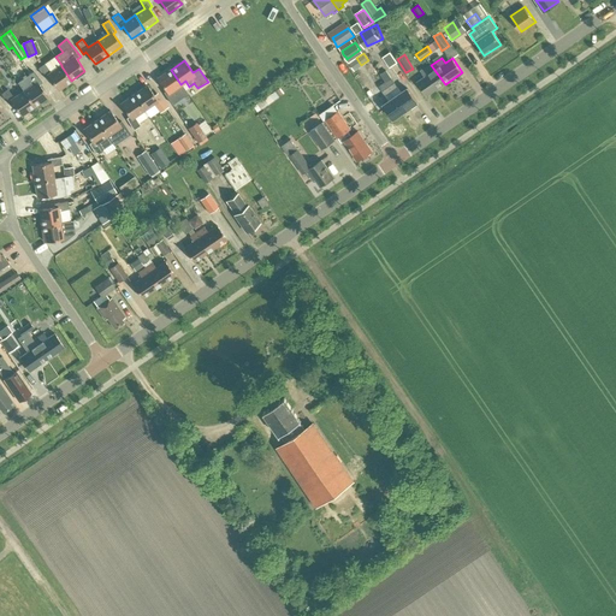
[(49,77),(58,89),(71,81),(61,66),(51,72),(45,64),(39,69),(47,80),(49,77)]
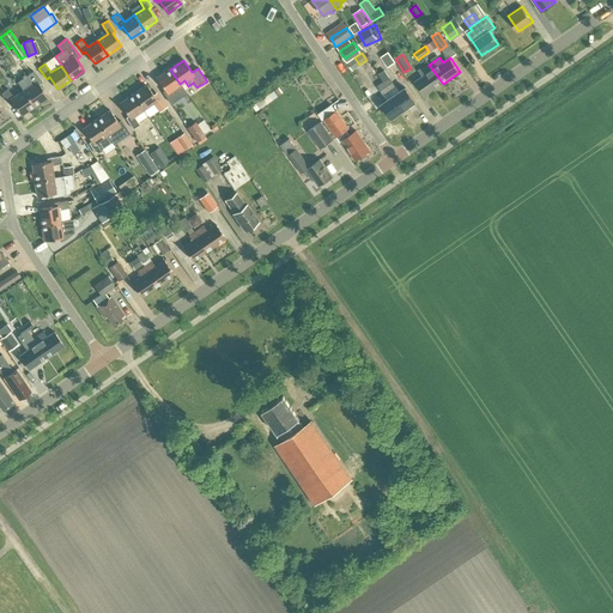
[(416,83),(425,96),(443,84),(429,65),(419,72),(423,77),(416,83)]
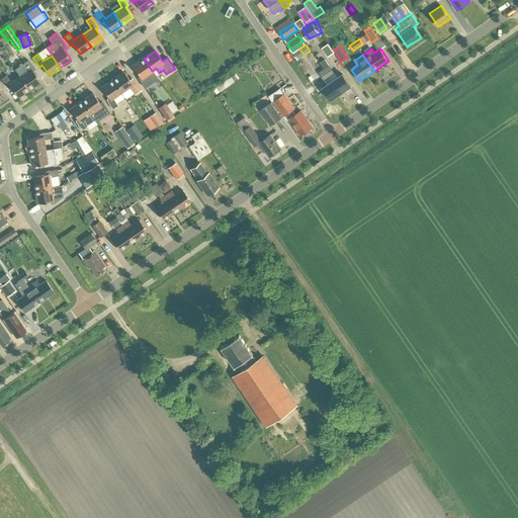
[(138,78),(143,87),(148,84),(144,77),(152,71),(144,59),(133,66),(140,77),(138,78)]
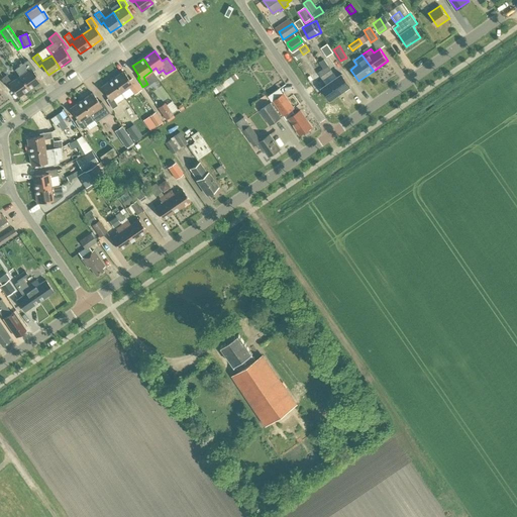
[(20,77),(28,89),(40,81),(33,71),(35,70),(29,60),(23,63),(28,71),(20,77)]
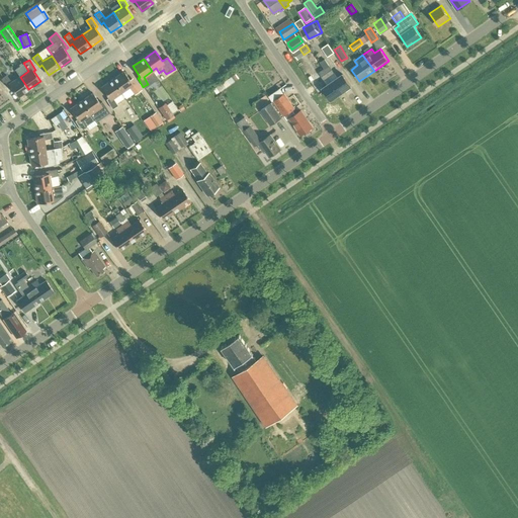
[(329,67),(326,69),(330,76),(334,73),(329,67)]
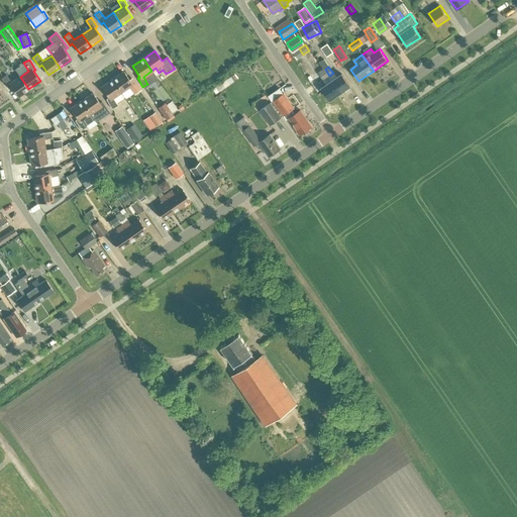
[(324,80),(329,76),(325,69),(319,73),(324,80)]
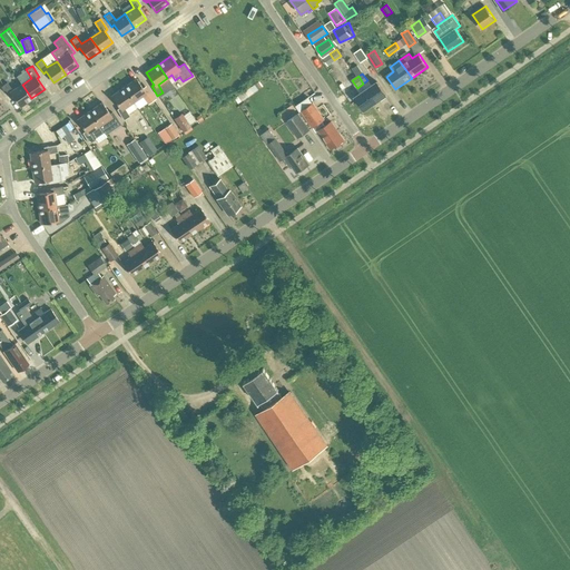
[(124,88),(134,101),(143,95),(148,102),(154,99),(146,89),(145,90),(136,79),(124,88)]
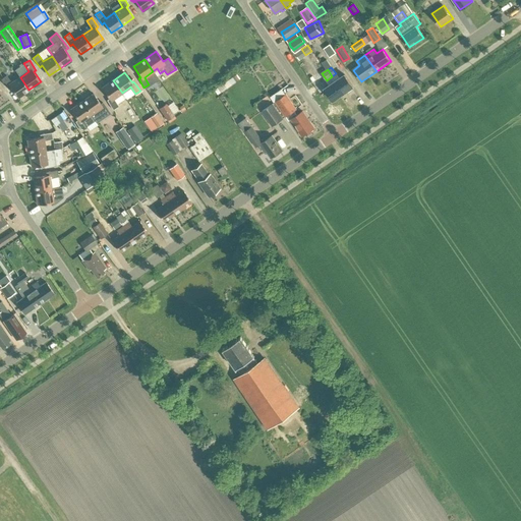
[(10,88),(17,98),(29,90),(20,77),(12,83),(6,75),(1,79),(8,89),(10,88)]
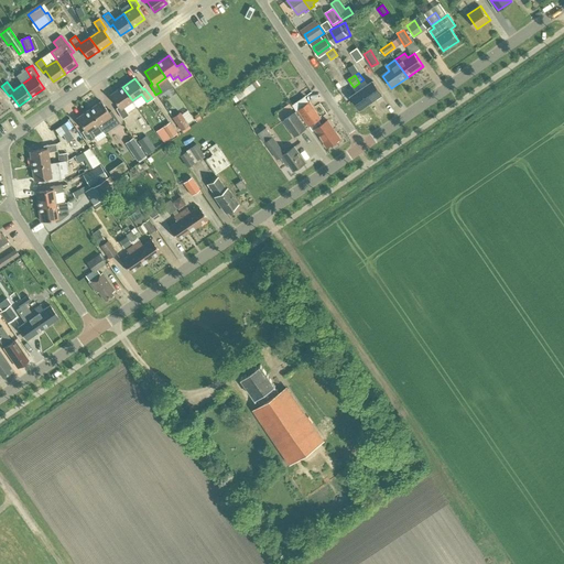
[(364,89),(372,101),(382,95),(373,82),(364,89)]
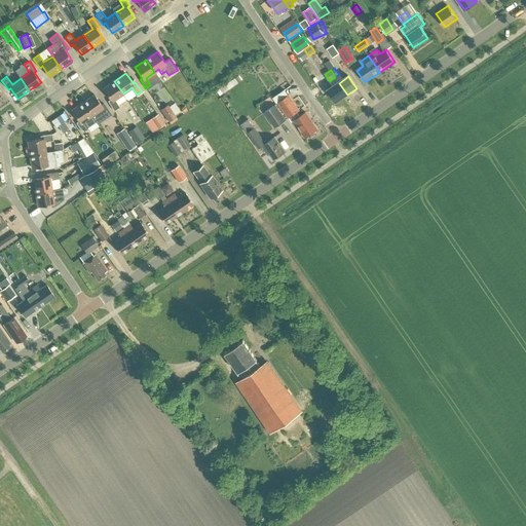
[(217,90),(220,96),(238,82),(235,77),(217,90)]
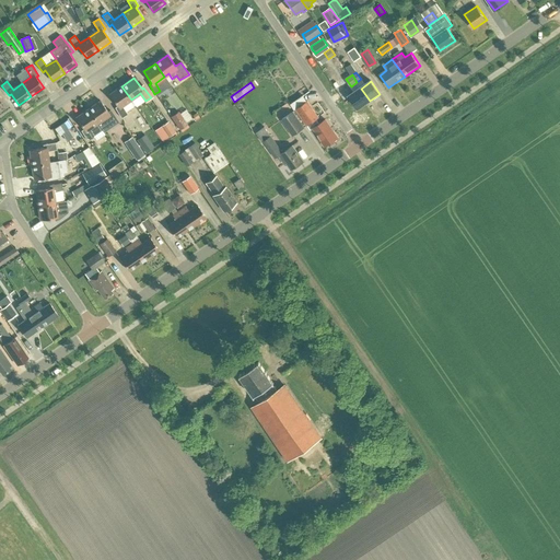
[(115,107),(121,117),(127,114),(121,106),(131,100),(121,86),(109,95),(117,106),(115,107)]
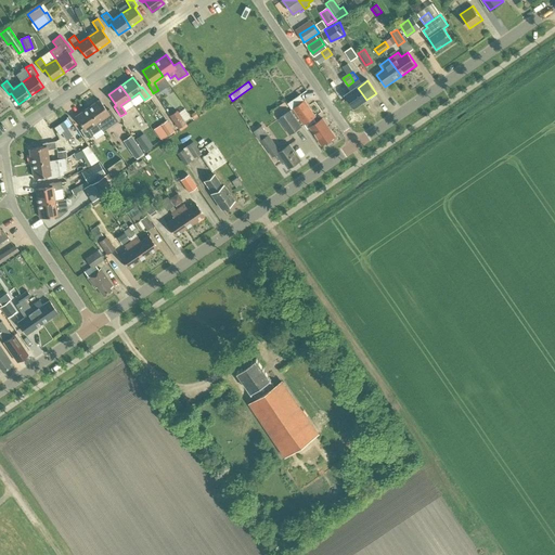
[(346,95),(356,108),(366,100),(358,88),(346,95)]
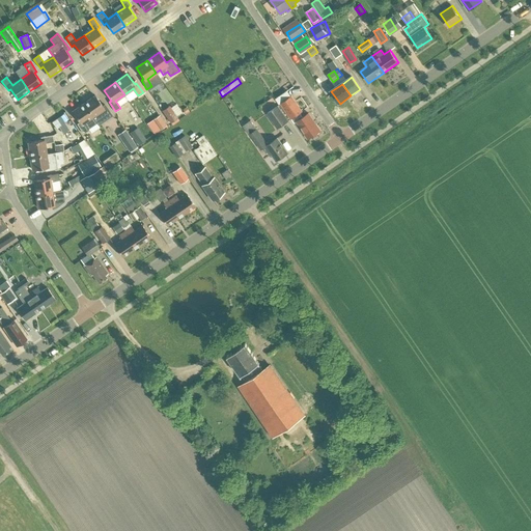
[(83,104),(96,121),(98,124),(112,115),(105,105),(103,106),(95,95),(83,104)]
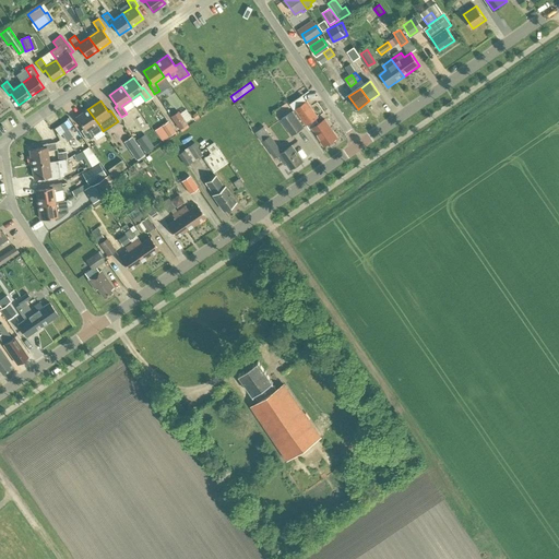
[(324,119),(322,121),(308,100),(295,109),(309,130),(312,128),(324,146),(336,138),(324,119)]
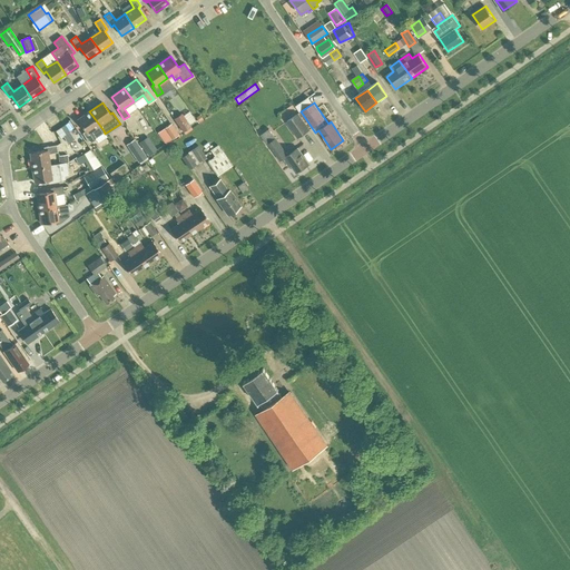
[(82,133),(89,143),(96,139),(94,137),(104,130),(89,111),(77,120),(85,131),(82,133)]
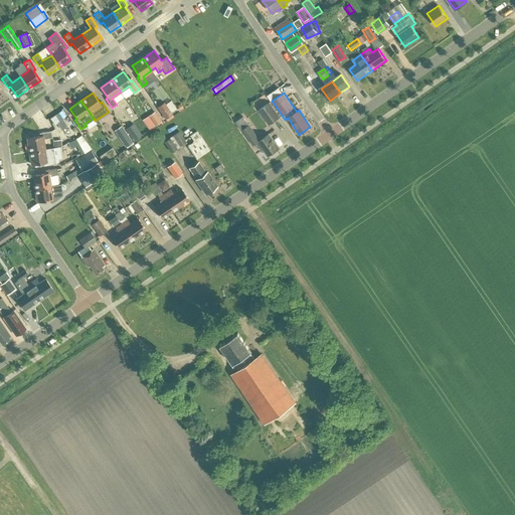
[(173,115),(164,102),(157,107),(166,120),(173,115)]
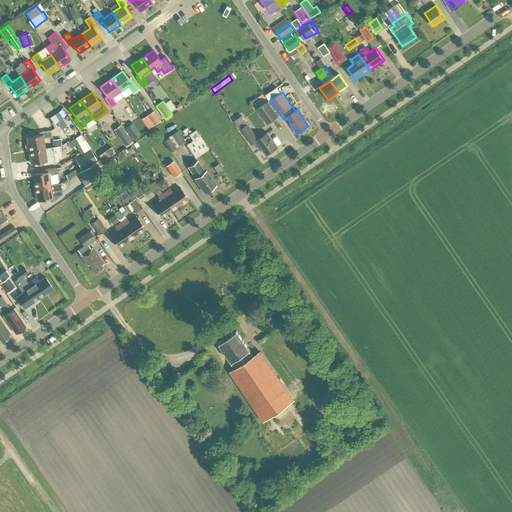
[(278,116),(268,102),(257,109),(267,124),(278,116)]
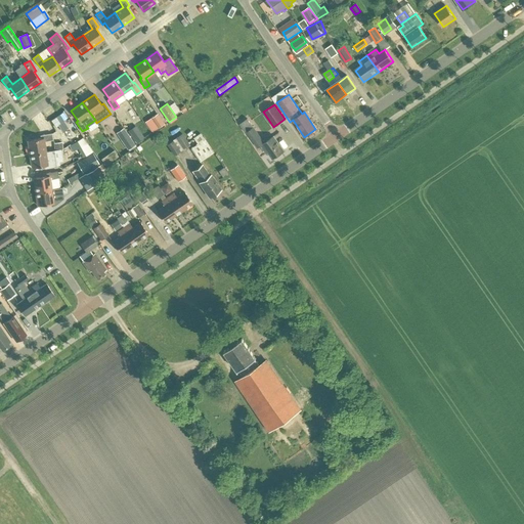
[(150,118),(158,128),(165,123),(158,113),(150,118)]
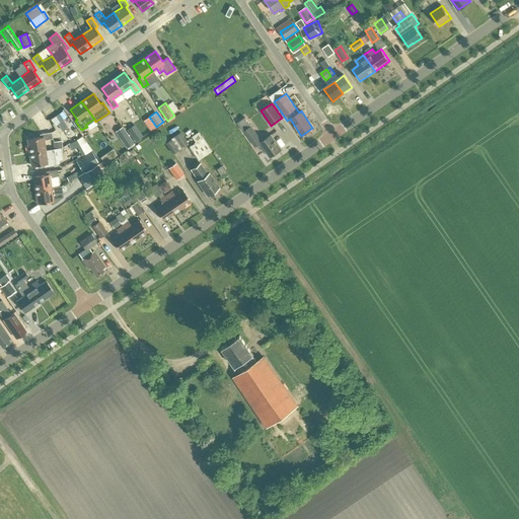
[(59,114),(51,119),(55,125),(57,124),(62,130),(67,127),(63,120),(59,114)]
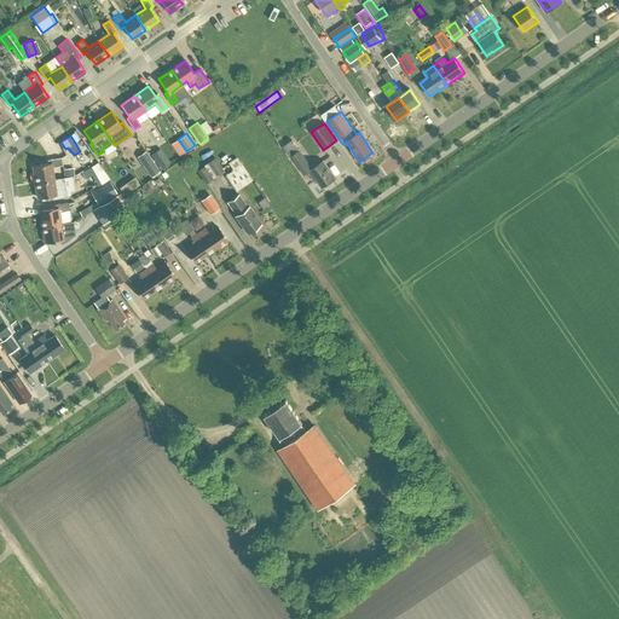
[(151,154),(161,168),(171,162),(161,148),(151,154)]
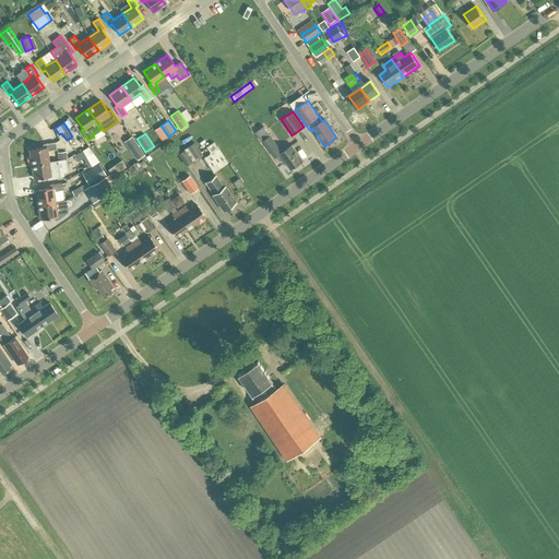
[(275,157),(278,155),(285,164),(286,163),(290,169),(304,161),(293,144),(283,152),(271,134),(263,140),(275,157)]
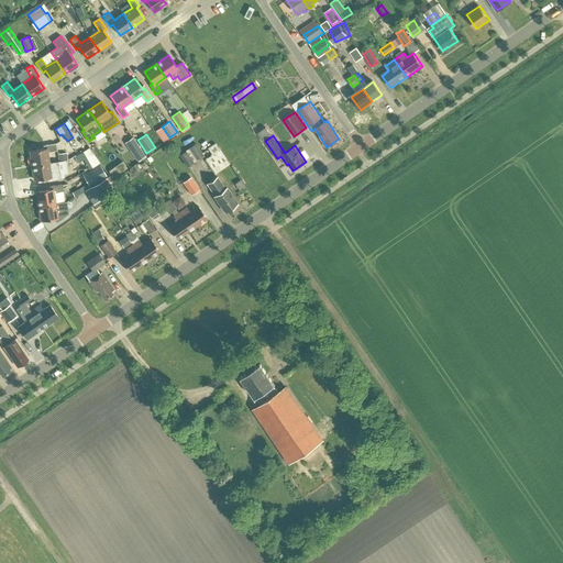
[(179,154),(188,167),(205,156),(196,143),(189,148),(189,150),(186,151),(179,154)]
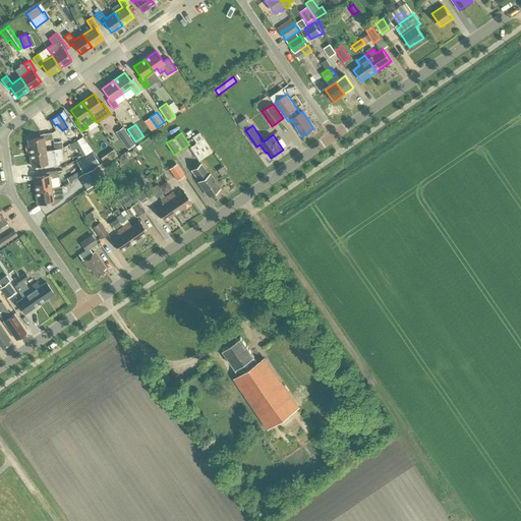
[(29,139),(31,154),(45,152),(44,140),(53,138),(51,133),(40,135),(41,137),(29,139)]
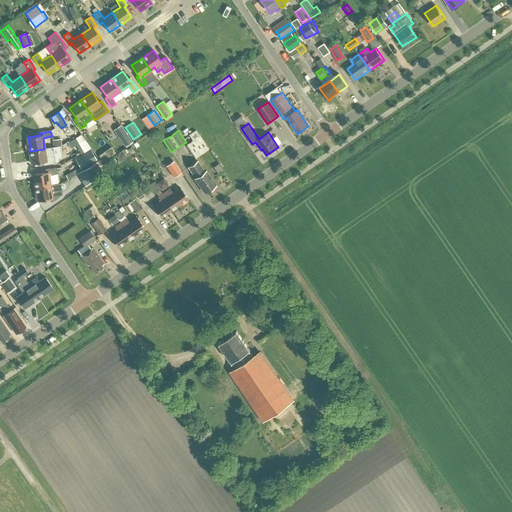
[(125,131),(117,137),(124,146),(132,141),(125,131)]
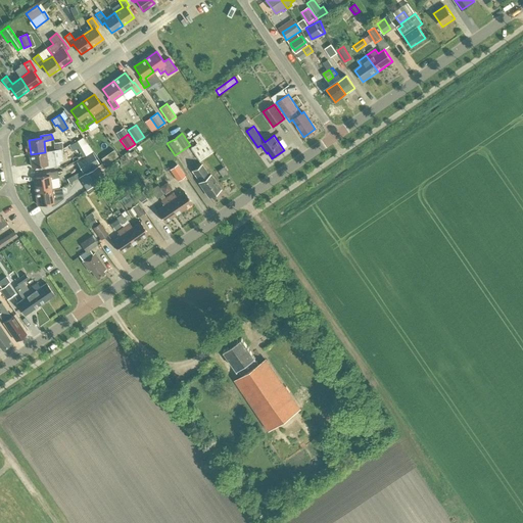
[(82,138),(69,145),(74,151),(86,145),(82,138)]
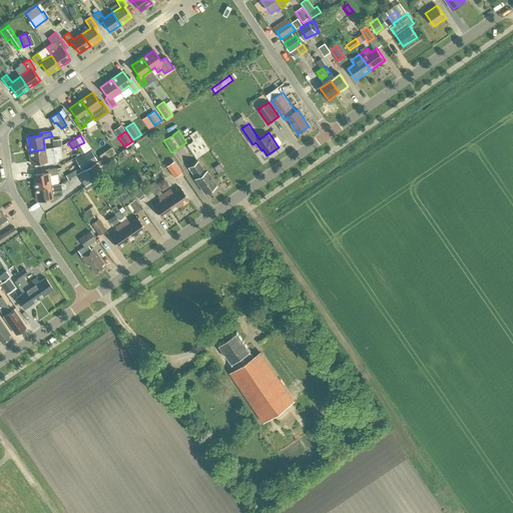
[(186,145),(195,159),(209,149),(200,136),(186,145)]
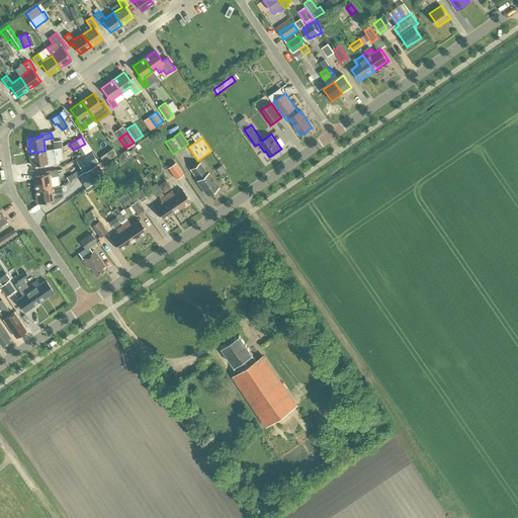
[(45,151),(30,153),(32,166),(45,164),(45,167),(57,165),(54,149),(45,151)]
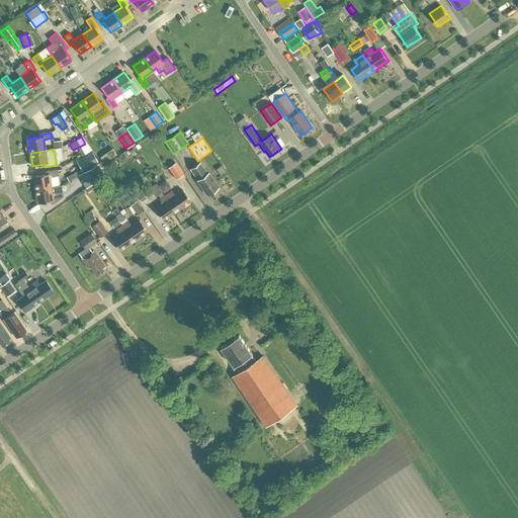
[(103,154),(99,156),(103,162),(107,159),(103,154)]
